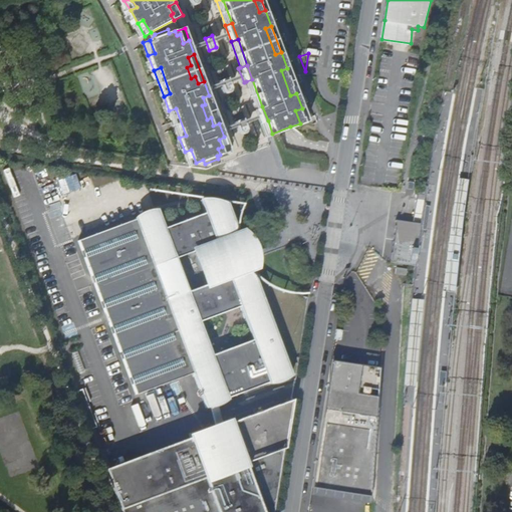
[(290,95),(296,93),(287,68),(281,70),(290,95)]
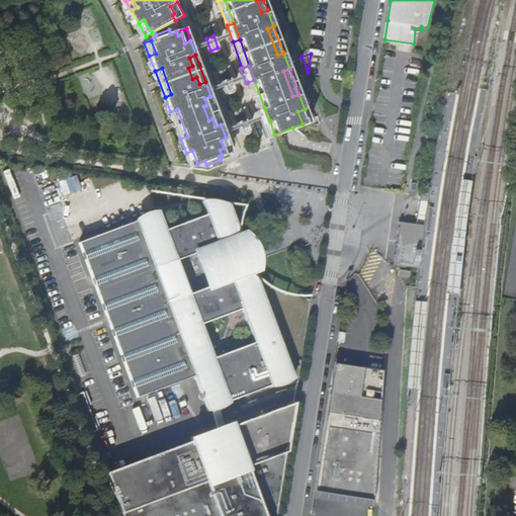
[(223,81),(226,91),(233,89),(229,78),(223,81)]
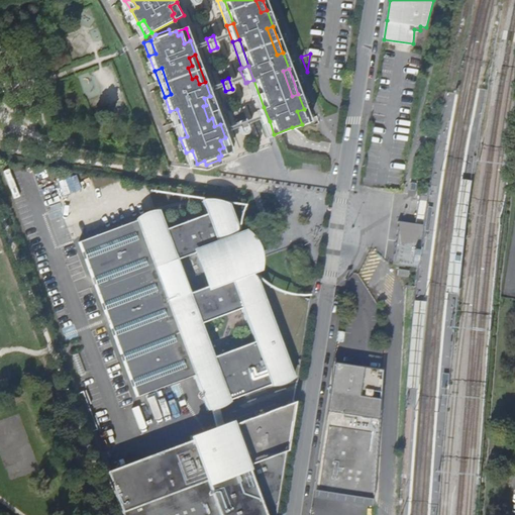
[(258,109),(264,107),(253,80),(247,82),(258,109)]
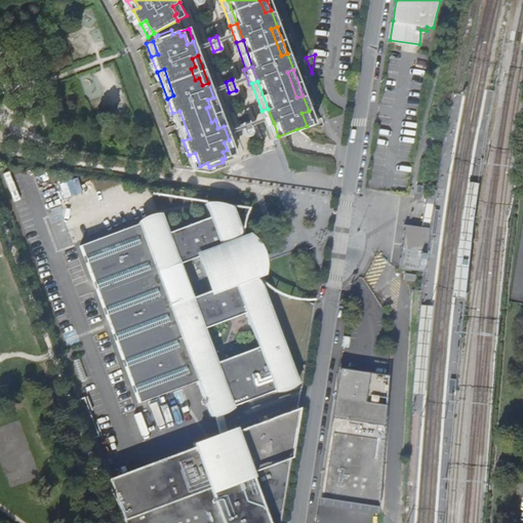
[(217,128),(224,126),(213,97),(207,99),(209,107),(206,108),(211,122),(215,120),(217,128)]
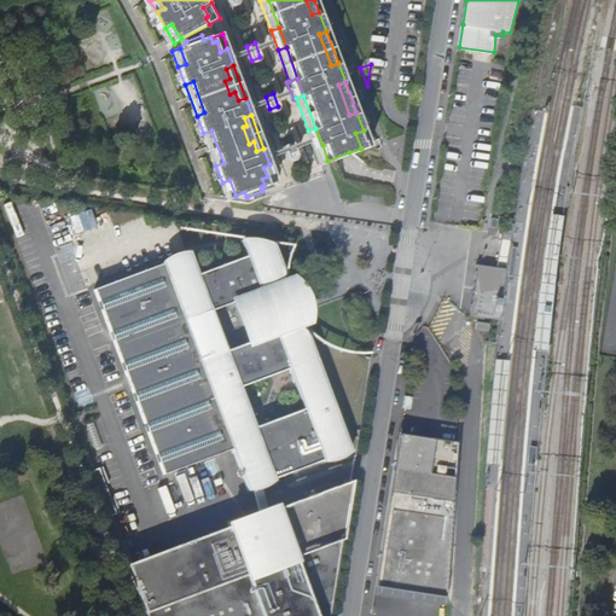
[(314,149),(323,145),(315,128),(308,131),(314,149)]
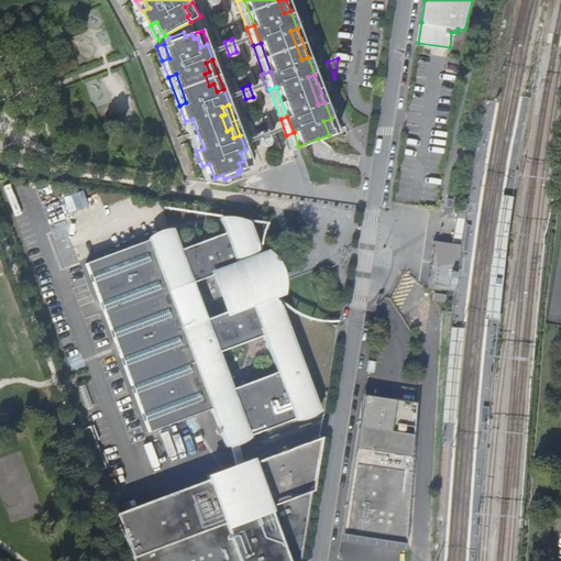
[(185,121),(196,151),(204,149),(193,119),(185,121)]
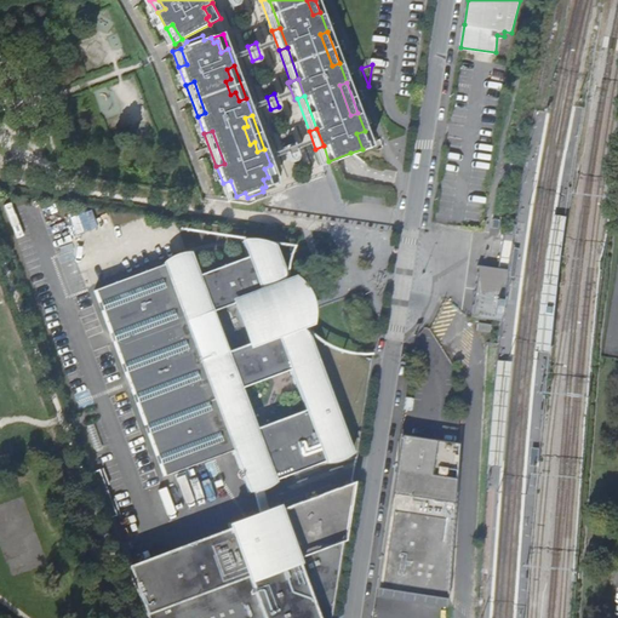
[(356,133),(362,149),(371,147),(365,131),(356,133)]
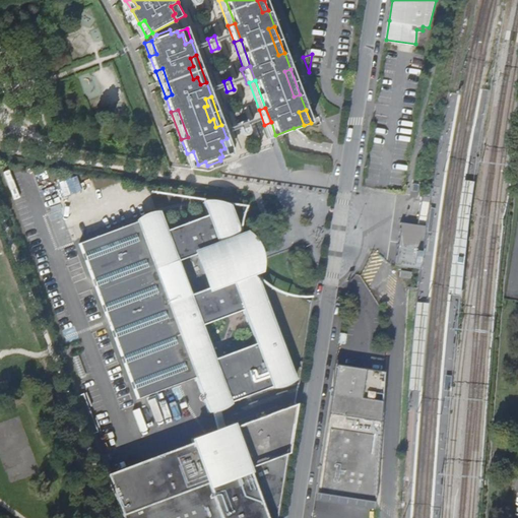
[(239,122),(243,133),(249,131),(245,119),(239,122)]
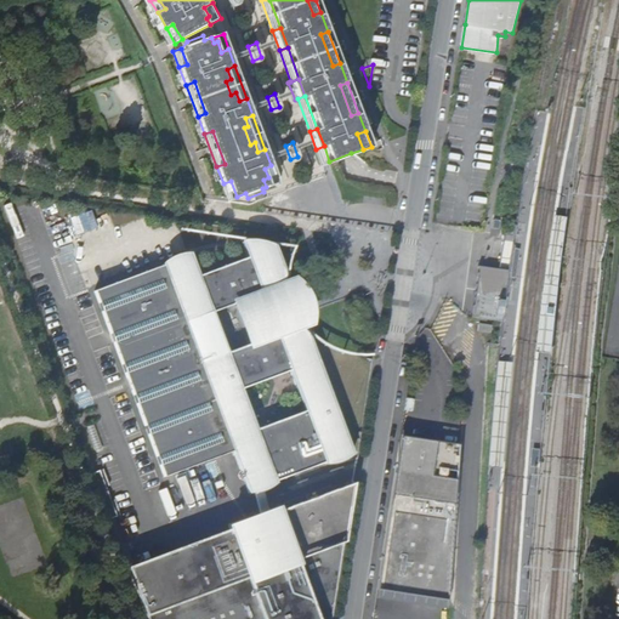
[(322,164),(329,162),(324,146),(316,149),(322,164)]
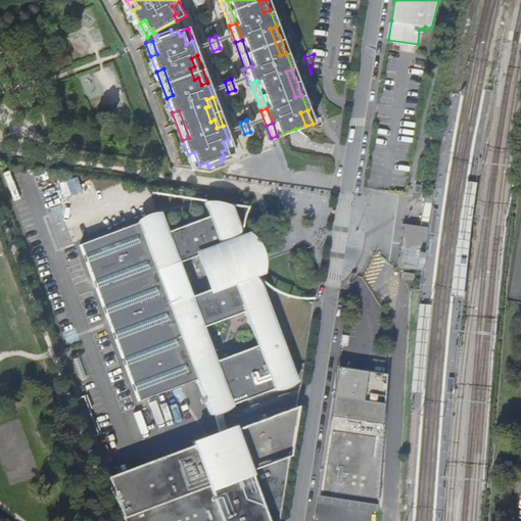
[(224,157),(233,153),(231,148),(228,139),(223,142),(226,149),(222,151),(224,157)]
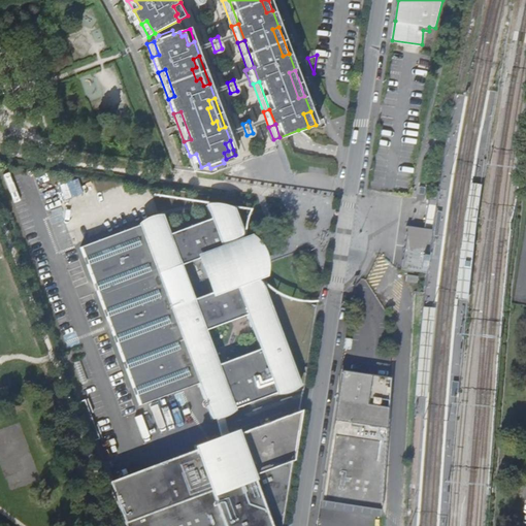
[(198,168),(201,167),(196,154),(190,156),(194,168),(198,168)]
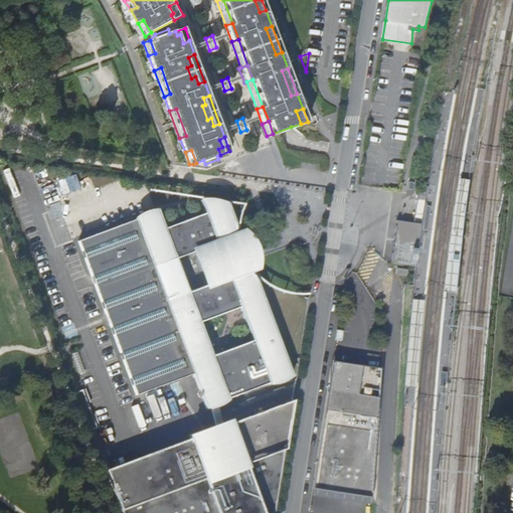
[(67,190),(82,184),(78,173),(63,178),(67,190)]
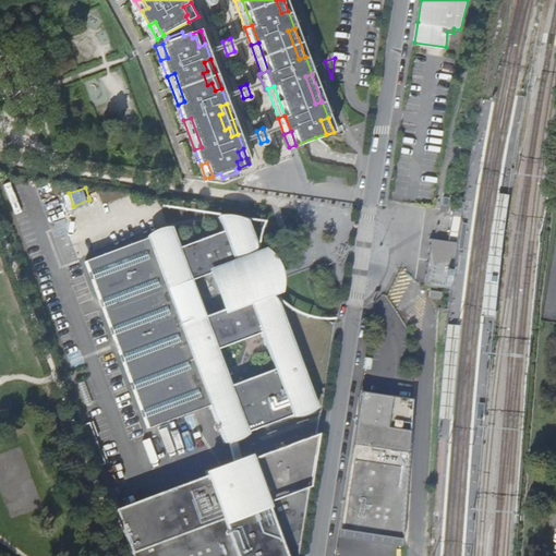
[(272,293),(264,285),(260,276),(257,266),(256,263),(255,250),(256,245),(256,241),(249,220),(219,216),(225,229),(179,246),(172,226),(148,236),(149,237),(87,260),(149,427),(203,408),(212,405),(226,442),(251,433),(251,431),(294,414),(295,415),(319,407),(279,300),(272,293)]
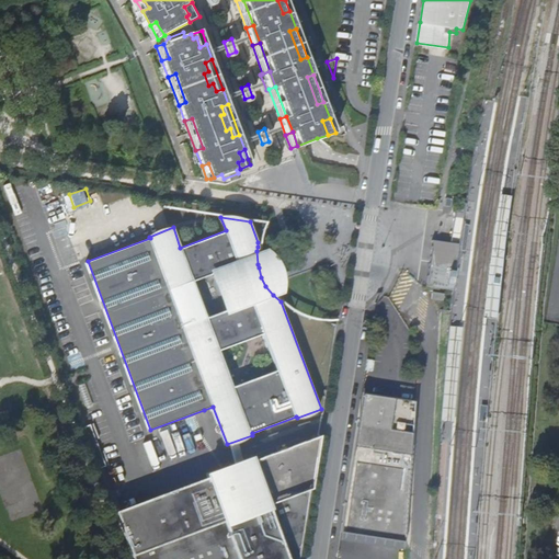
[(435,239),(434,244),(445,246),(456,248),(460,248),(461,242),(454,241),(443,240),(435,239)]
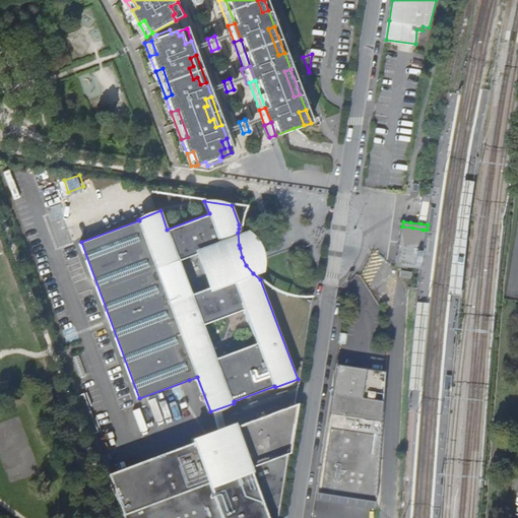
[(424,250),(427,230),(423,230),(412,228),(402,227),(401,234),(400,243),(398,254),(397,263),(422,266),(424,254),(424,250)]
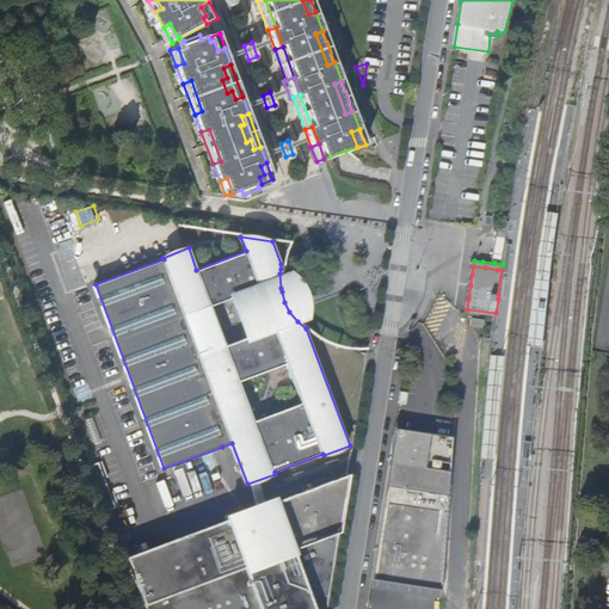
[(497,459),(506,356),(492,355),(484,457),(497,459)]
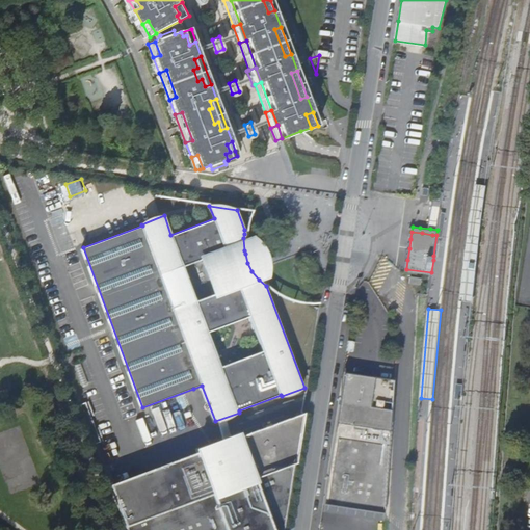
[(395,379),(345,372),(324,510),(385,520),(387,520),(387,517),(395,379)]
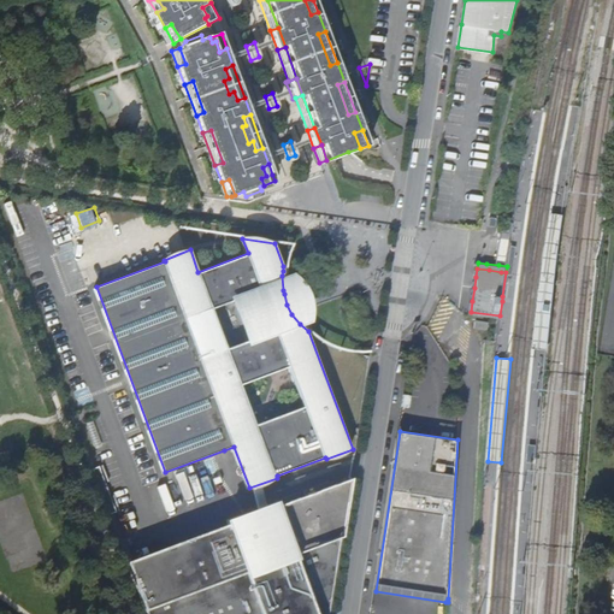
[(228,519),(229,523),(231,527),(136,564),(134,558),(128,560),(147,613),(331,613),(352,484),(346,480),(259,512),(259,515),(228,519)]
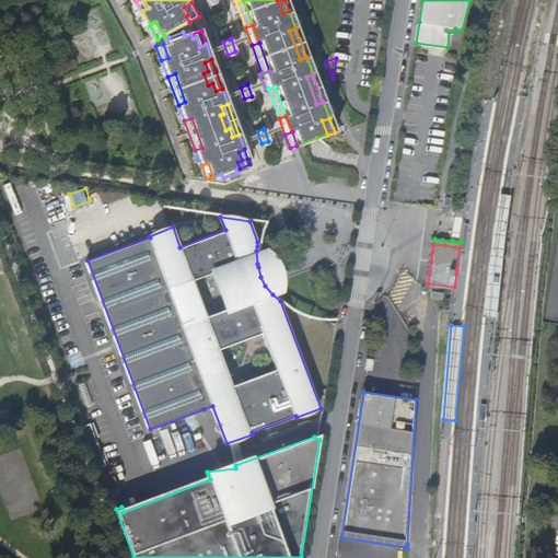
[(208,475),(121,507),(124,512),(210,479),(208,475)]
